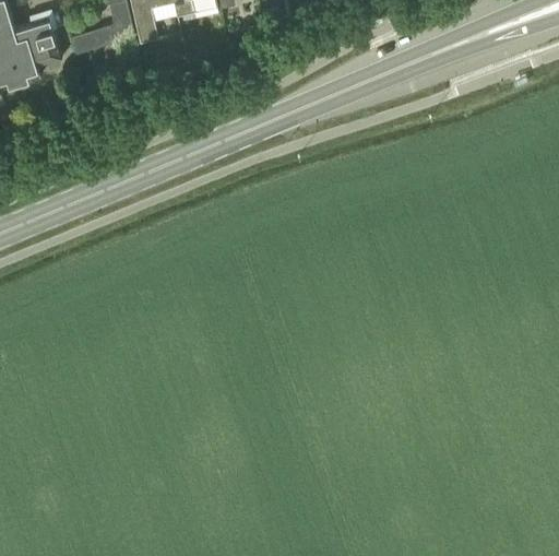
[(0,0),(0,81),(36,70),(35,66),(61,58),(48,15),(32,21),(32,22),(13,28),(3,0),(0,0)]
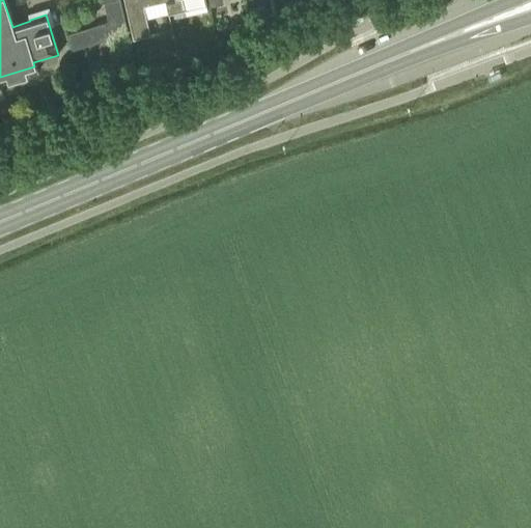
[(116,0),(100,0),(108,24),(67,36),(73,52),(128,34),(116,0)]
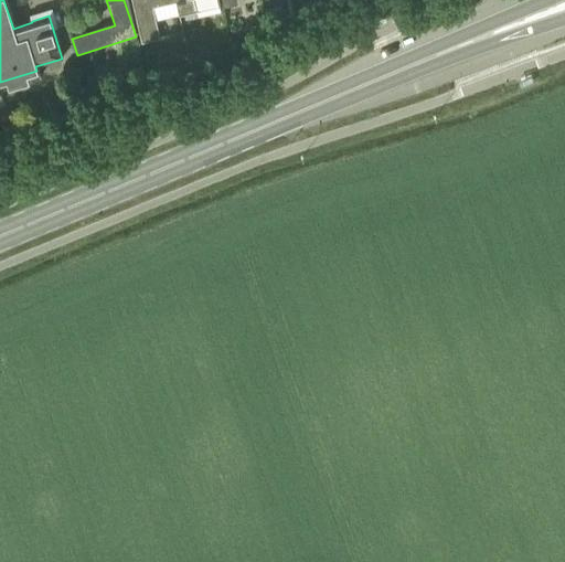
[(131,0),(141,42),(160,38),(152,8),(174,2),(176,2),(174,0),(131,0)]
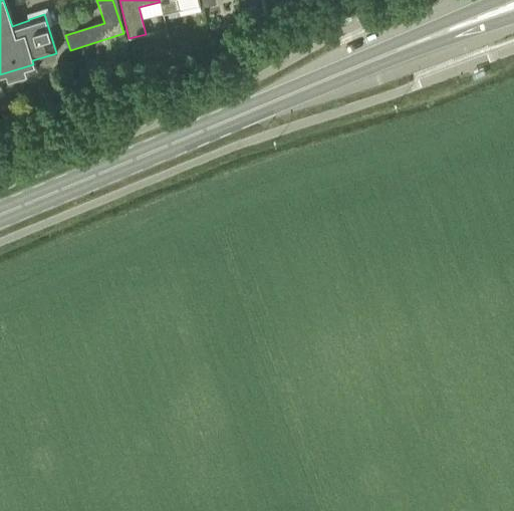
[(181,0),(184,12),(200,8),(198,0),(159,0),(160,2),(159,2),(163,16),(179,11),(176,0),(181,0)]
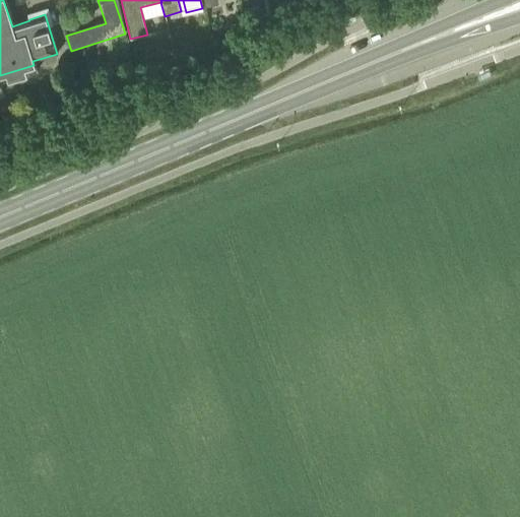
[(354,17),(344,22),(346,27),(356,22),(354,17)]
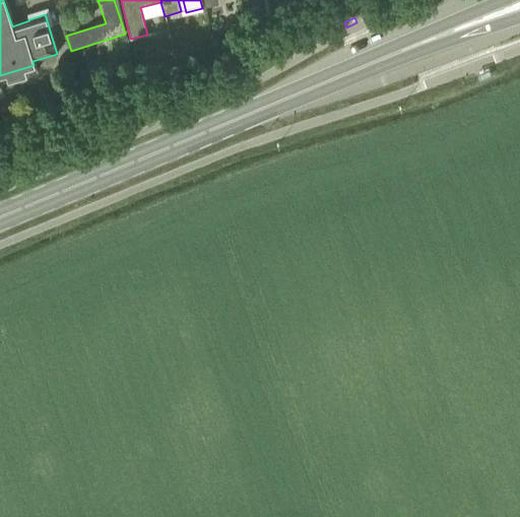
[(142,52),(140,42),(131,44),(133,54),(142,52)]
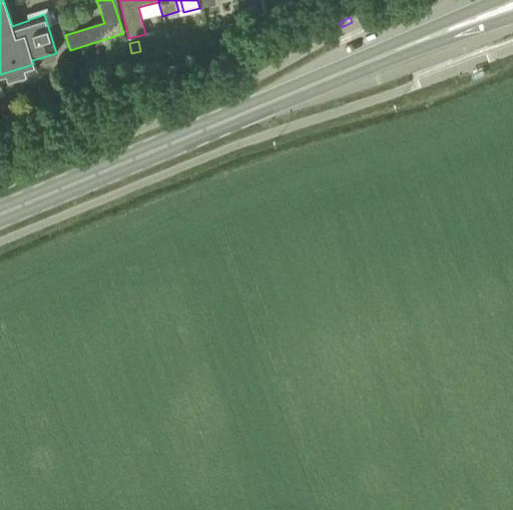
[(483,72),(472,75),(473,80),(485,76),(483,72)]
